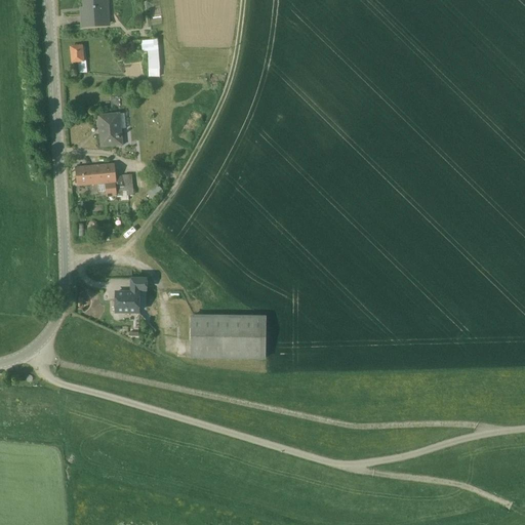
[(106,0),(85,0),(86,13),(83,14),(83,27),(108,25),(106,0)]
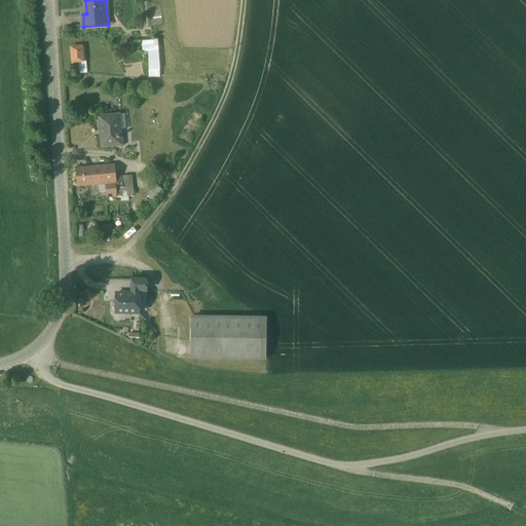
[(150,77),(161,77),(160,51),(159,40),(143,41),(144,52),(149,51),(150,77)]
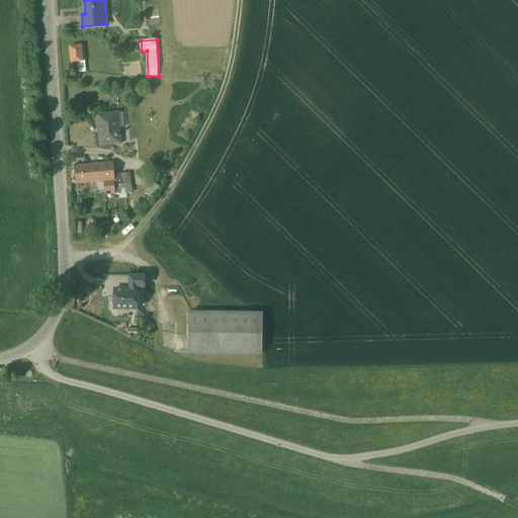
[(81,46),(72,47),(72,51),(70,51),(71,63),(82,61),(81,46)]
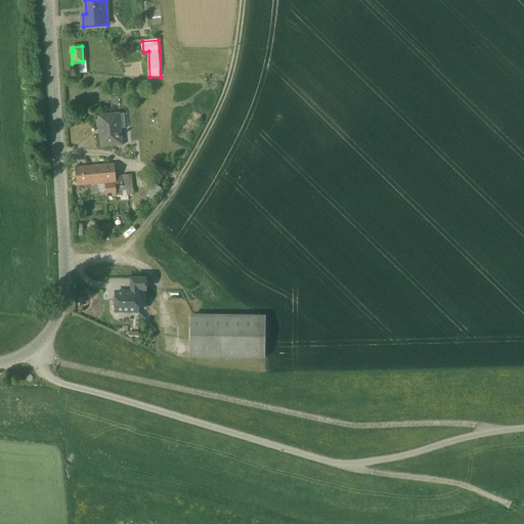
[(119,114),(98,116),(99,130),(101,130),(103,146),(116,145),(116,146),(123,145),(122,129),(120,129),(119,114)]
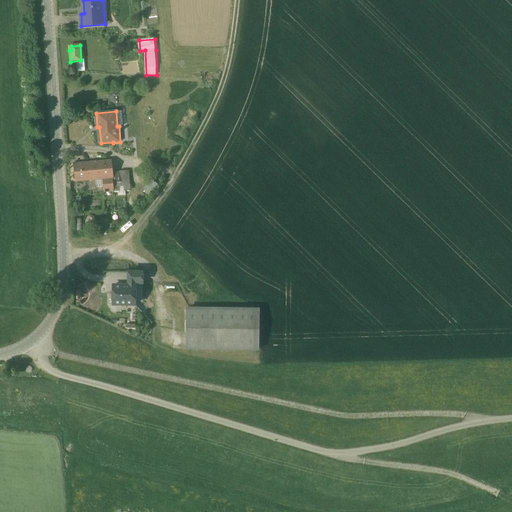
[(111,160),(102,161),(104,179),(113,178),(111,160)]
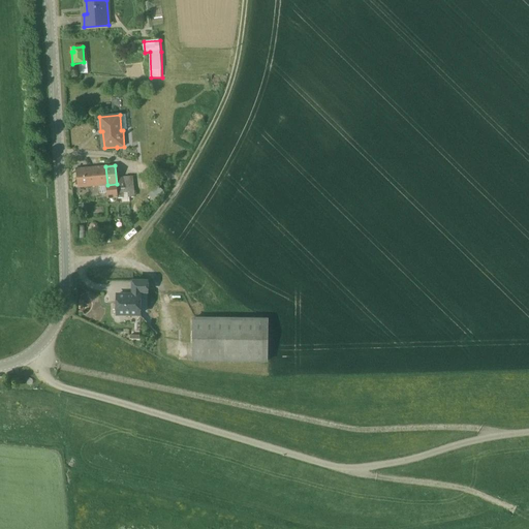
[(107,185),(105,166),(76,169),(78,187),(107,185)]
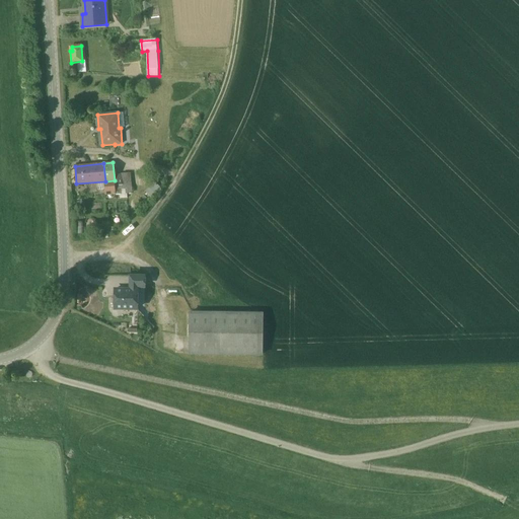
[(115,186),(115,194),(116,195),(132,193),(130,173),(122,173),(123,184),(115,186)]
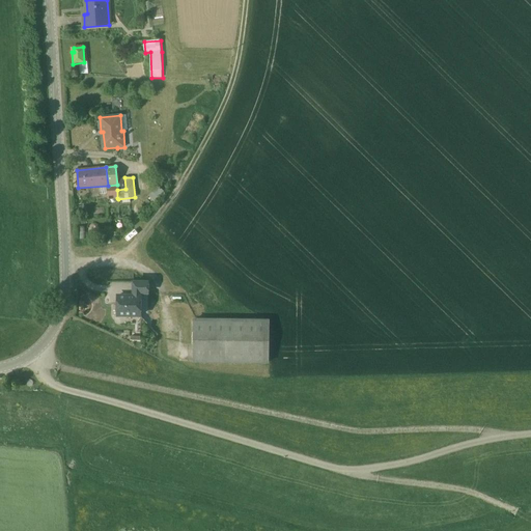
[(108,186),(109,198),(117,198),(117,190),(117,185),(108,186)]
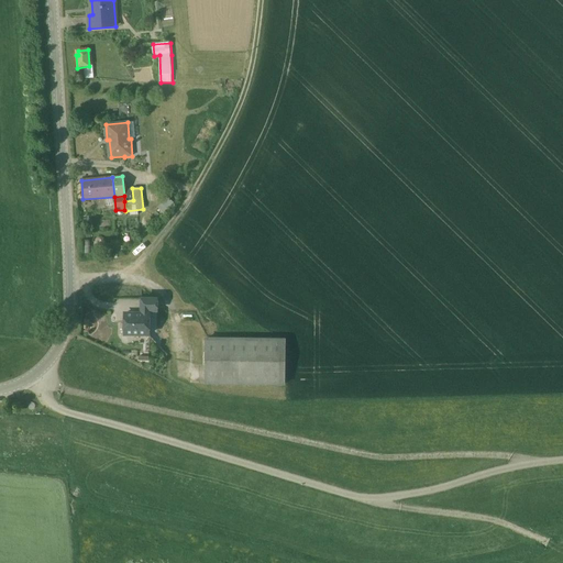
[(158,298),(140,298),(140,311),(123,311),(123,337),(151,337),(151,312),(158,312),(158,298)]
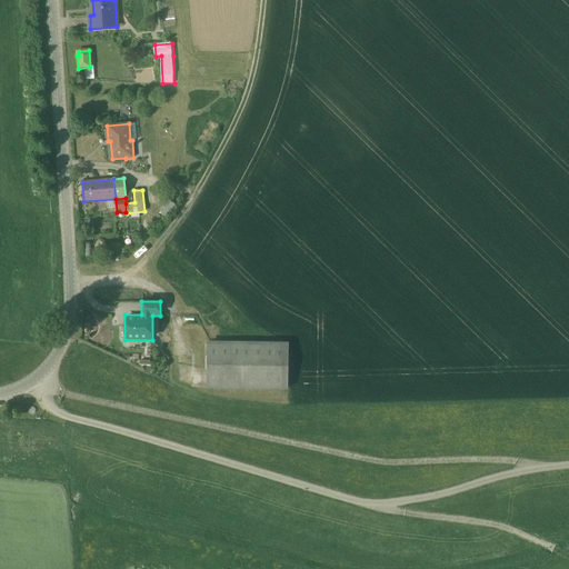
[(289,342),(207,341),(207,388),(288,389),(289,342)]
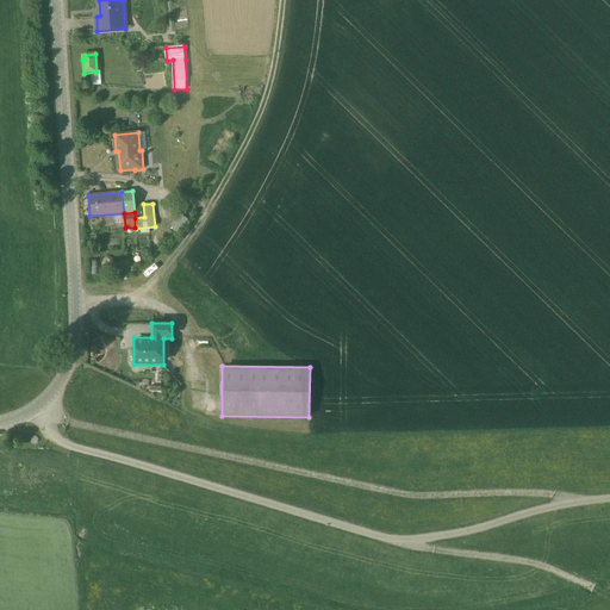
All buildings are outlined.
